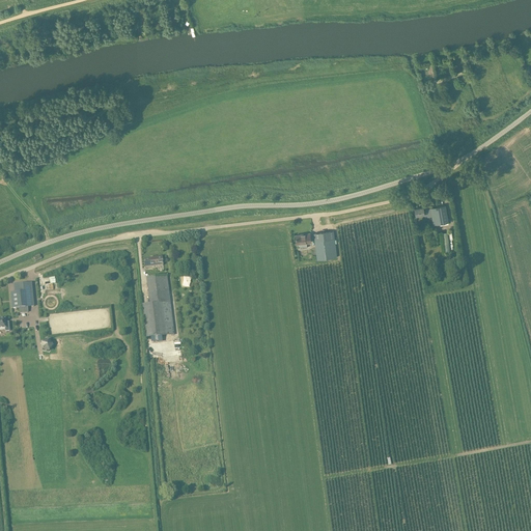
[(430,208),(431,214),(434,225),(440,224),(440,226),(448,224),(448,222),(445,205),(430,208)]
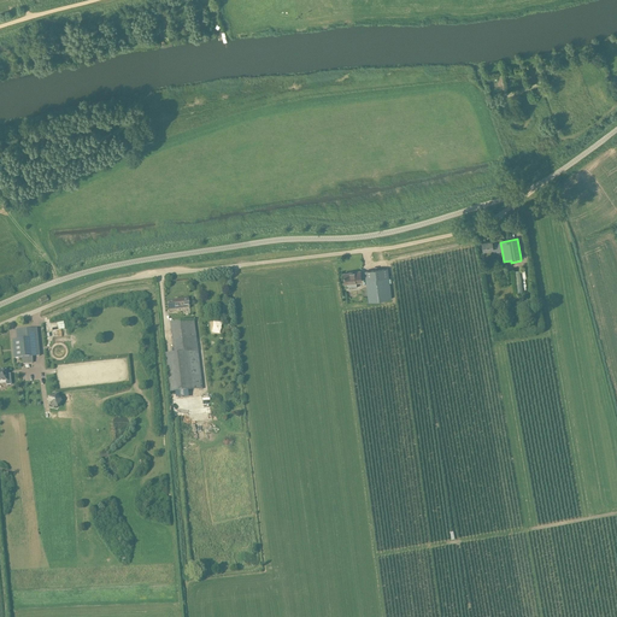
[(483,251),(501,248),(500,242),(493,244),(492,241),(482,242),(483,251)]
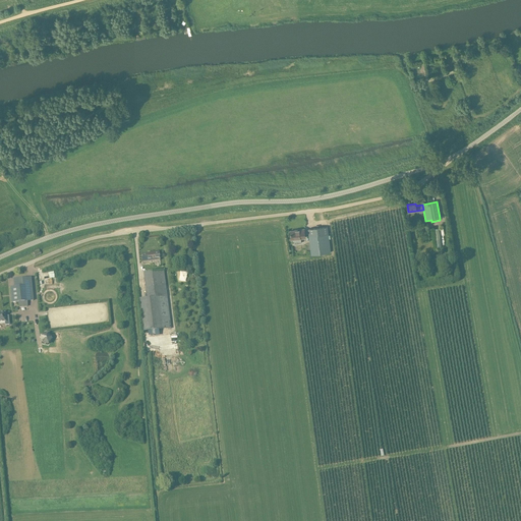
[(328,227),(308,229),(311,255),(331,252),(328,227)]
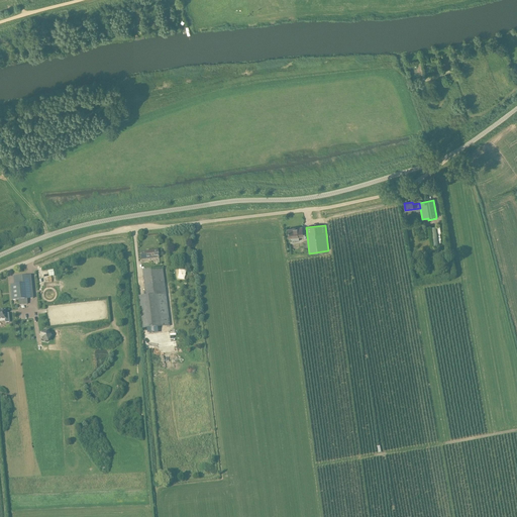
[(437,226),(429,227),(432,246),(440,245),(437,226)]
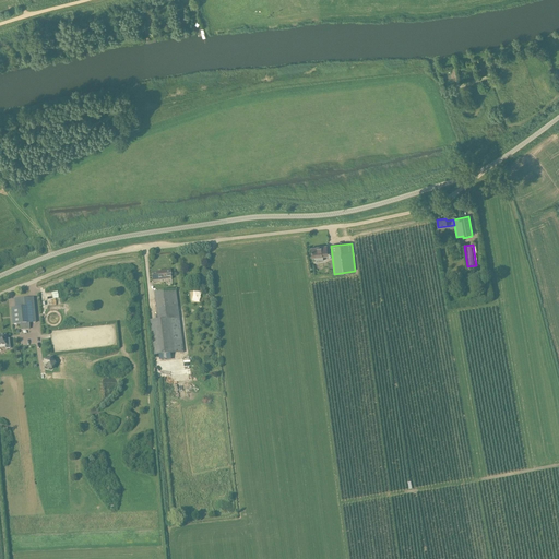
[(323,261),(322,256),(328,254),(326,247),(311,249),(312,257),(316,257),(316,262),(323,261)]
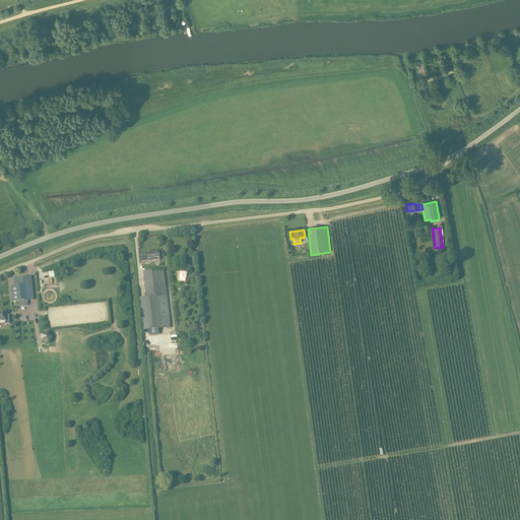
[(159,260),(158,251),(141,254),(142,262),(159,260)]
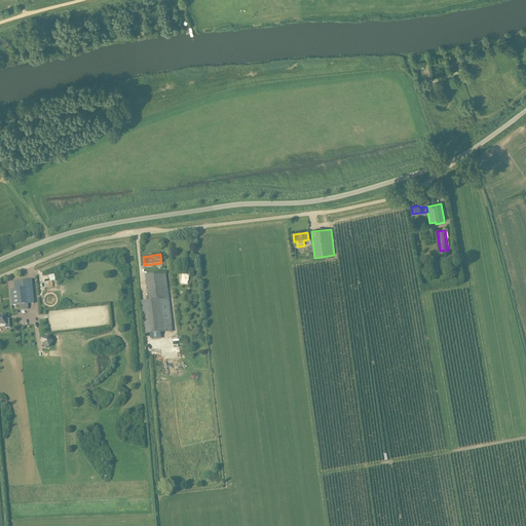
[(148,301),(146,301),(150,335),(173,332),(165,272),(145,275),(148,301)]
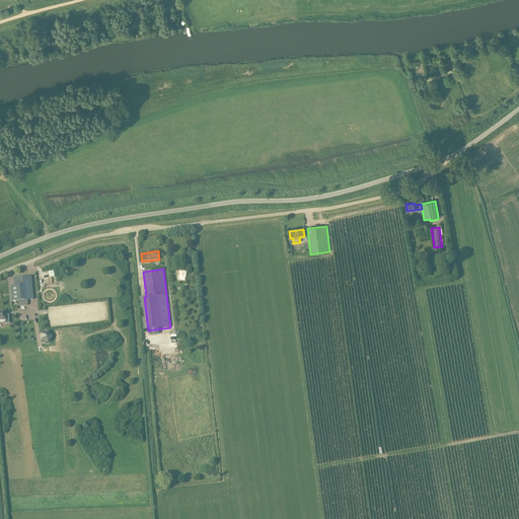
[(183,282),(188,273),(180,271),(177,279),(183,282)]
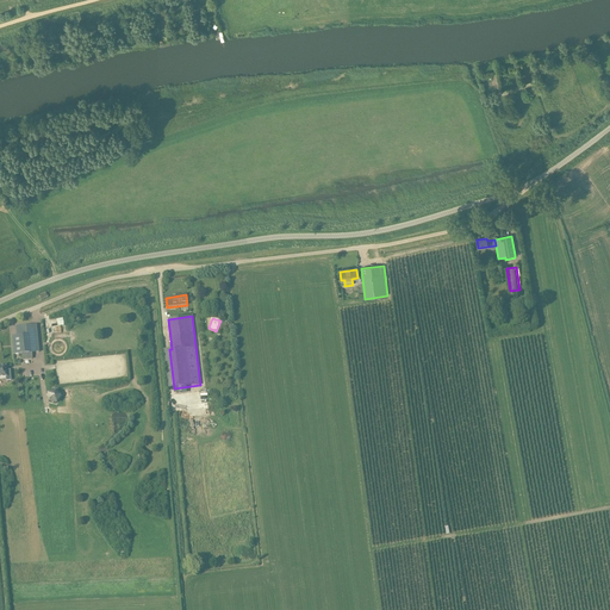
[(39,353),(37,335),(37,325),(16,327),(17,336),(12,336),(13,355),(19,354),(32,353),(39,353)]
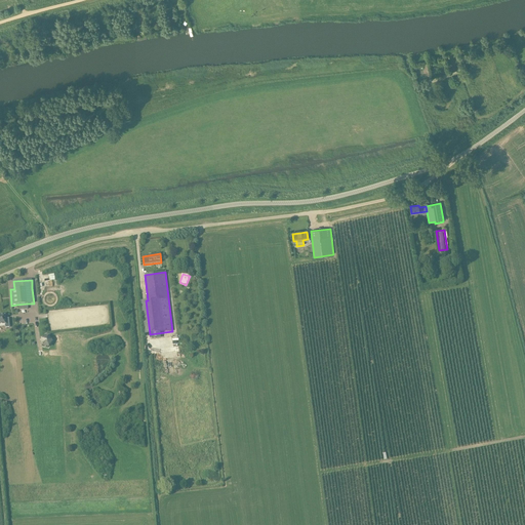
[(5,328),(9,327),(8,319),(5,319),(5,316),(5,315),(0,315),(0,324),(5,324),(5,328)]
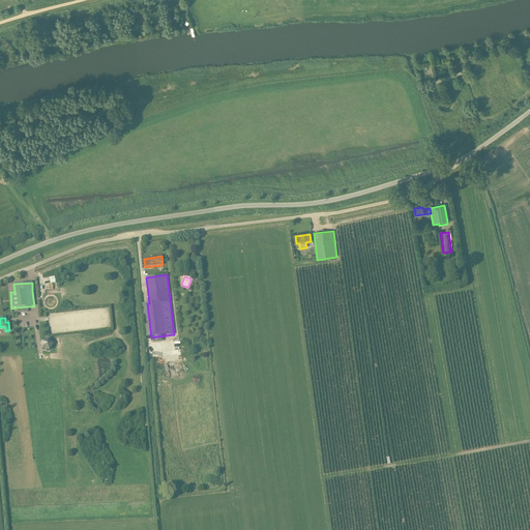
[(49,339),(41,343),(47,348),(55,349),(57,343),(49,339)]
